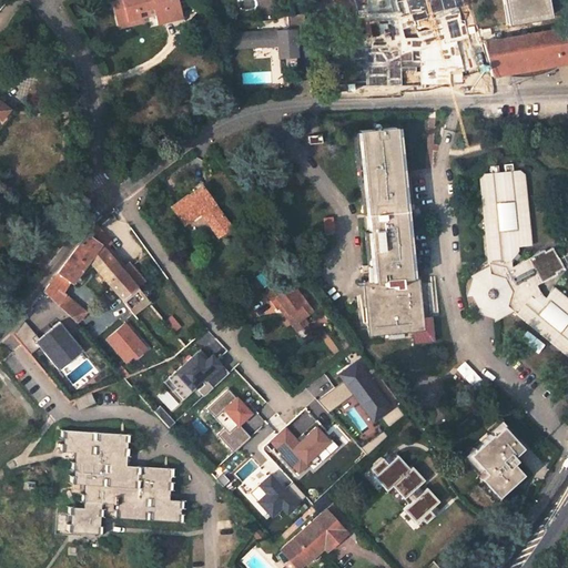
[(114,0),(121,21),(140,17),(138,10),(153,6),(158,21),(181,16),(176,0),(114,0)]
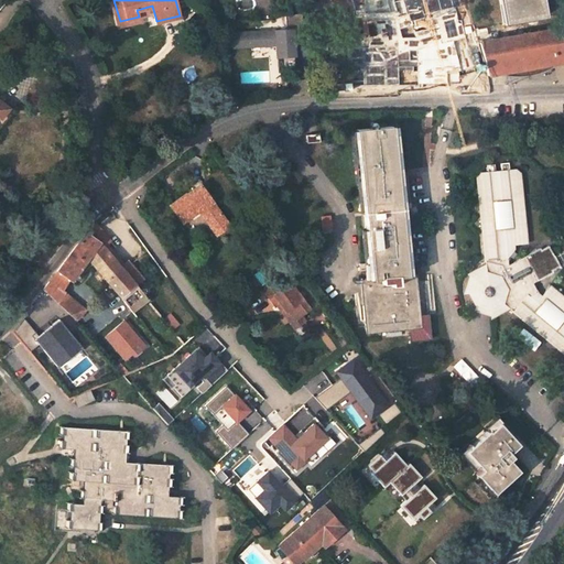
[(389,8),(365,12),(369,35),(399,30),(404,56),(398,57),(402,82),(409,80),(409,89),(422,88),(421,79),(423,79),(420,55),(446,50),(452,68),(454,67),(458,80),(451,82),(452,88),(477,84),(470,61),(466,62),(457,32),(418,43),(410,12),(427,8),(425,0),(403,0),(404,1),(405,4),(389,8)]
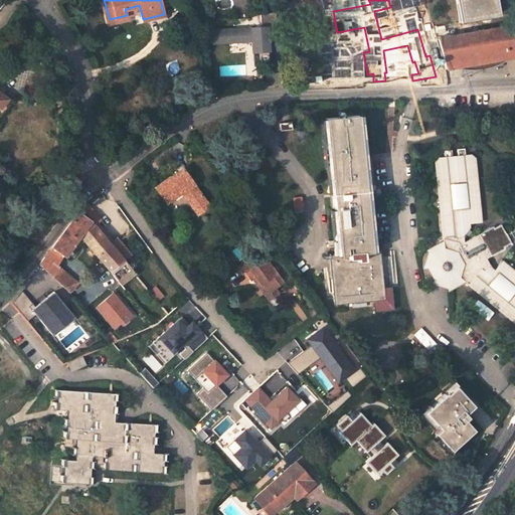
[(455,0),(459,21),(496,15),(493,1),(499,1),(498,0),(455,0)]
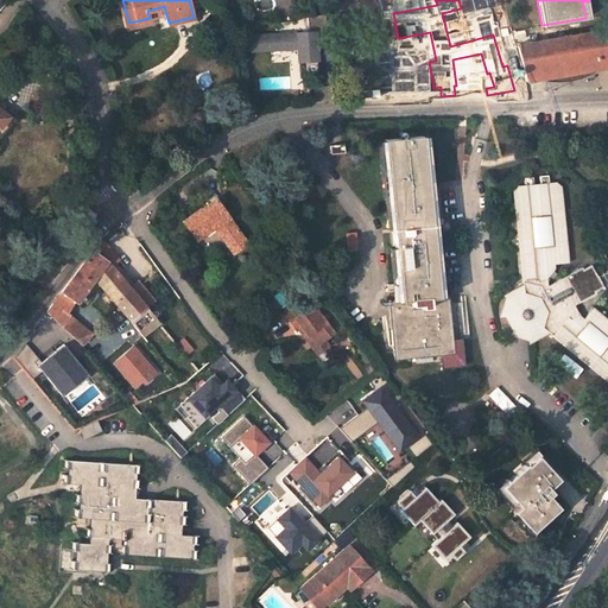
[(150,18),(166,14),(164,6),(147,11),(150,18)]
